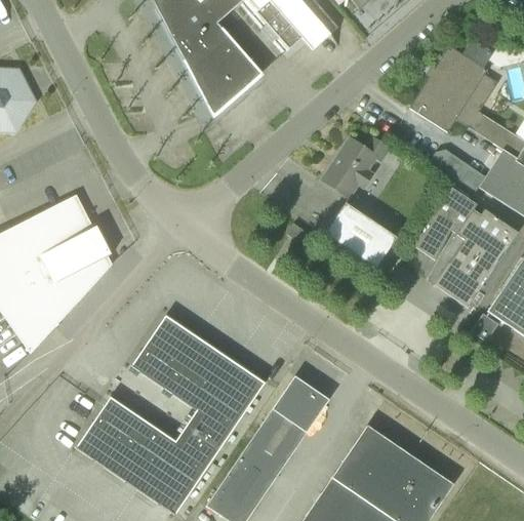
[(140,0),(219,98),(249,75),(187,0),(140,0)]
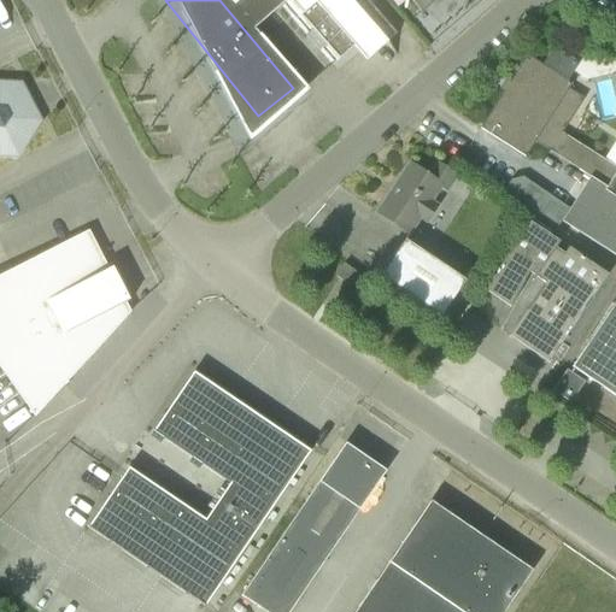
[(254,25),(281,3),(333,60),(375,24),(363,10),(374,0),(220,0),(293,88),(258,116),(206,51),(250,135),(308,84),(254,25)]
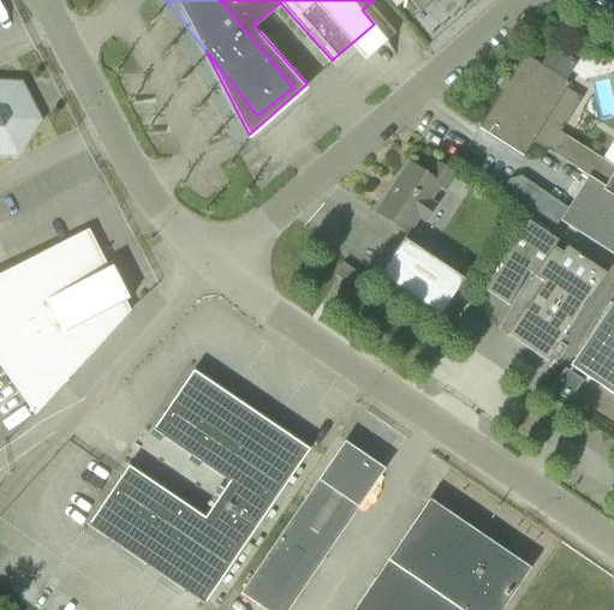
[(534,138),(550,149),(561,130),(586,96),(568,84),(571,79),(565,76),(573,63),(572,54),(555,43),(548,47),(540,60),(525,51),(480,124),(525,153),(534,138)]
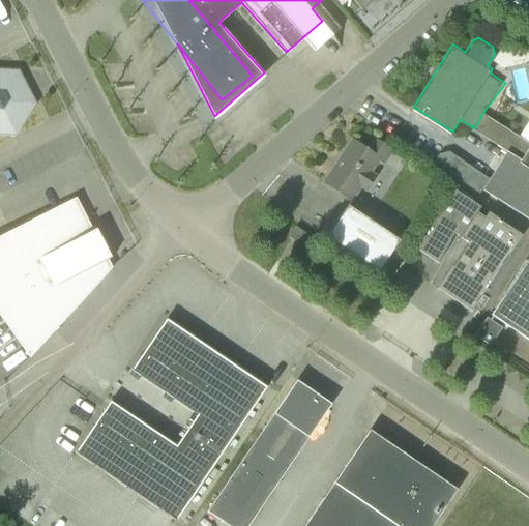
[(0,130),(16,132),(36,100),(19,67),(0,66),(0,130)]
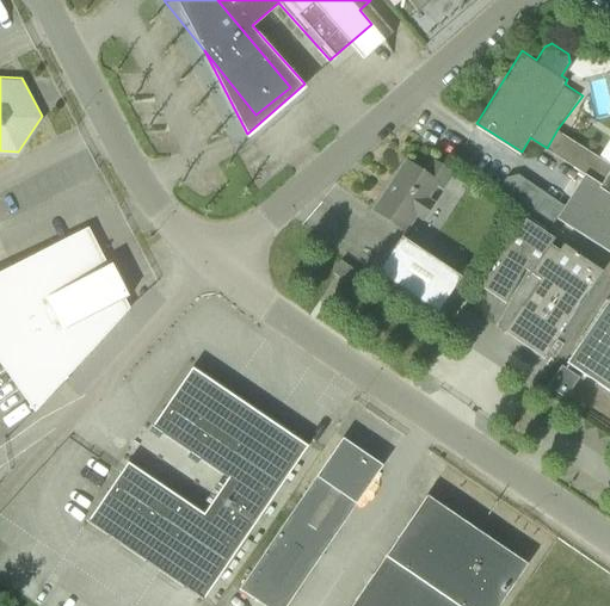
[(453,169),(431,155),(423,168),(406,158),(394,177),(396,178),(388,190),(386,189),(374,206),(406,228),(417,211),(423,216),(433,199),(427,196),(437,180),(443,184),(453,169)]
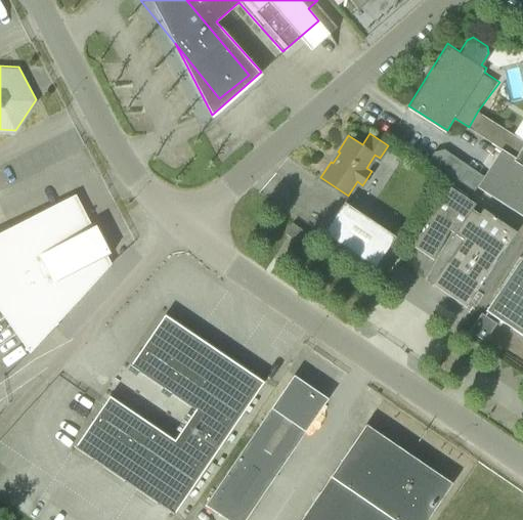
[(522,144),(512,138),(476,193),(522,222),(522,144)]
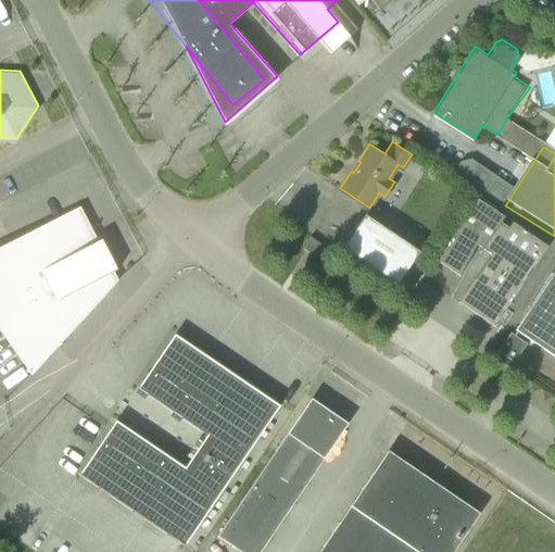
[(508,225),(501,221),(504,215),(478,197),(437,259),(463,277),(479,242),(491,250),(508,225)]
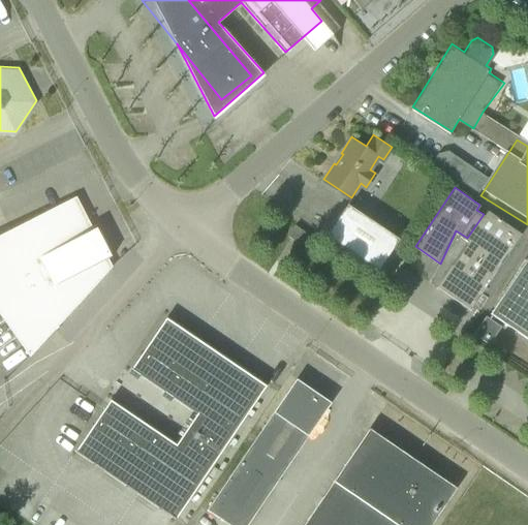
[(0,292),(93,227),(76,195),(0,234),(0,292)]
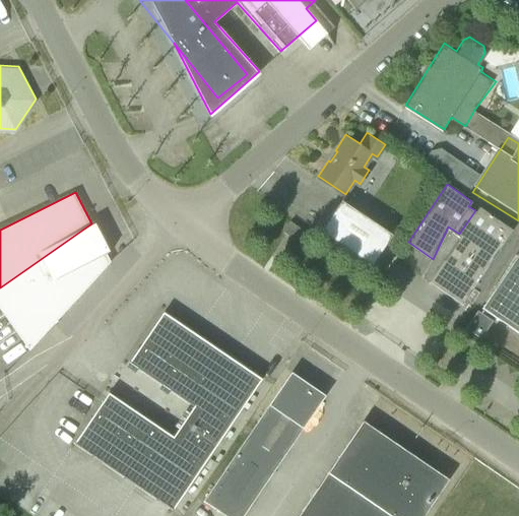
[(367,262),(387,232),(333,197),(313,228),(367,262)]
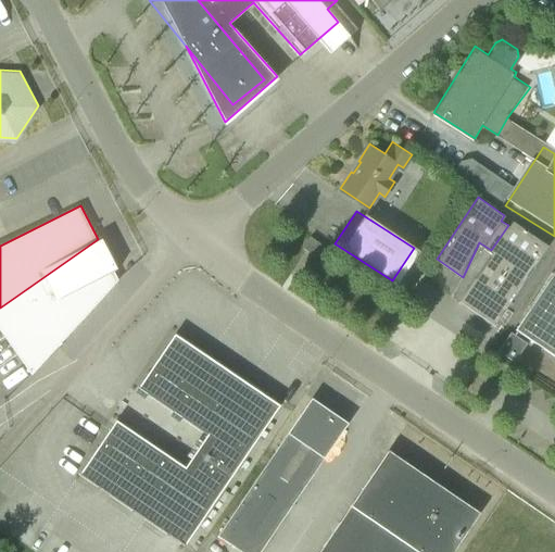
[(499,316),(547,245),(512,220),(508,225),(491,250),(463,292),(499,316)]
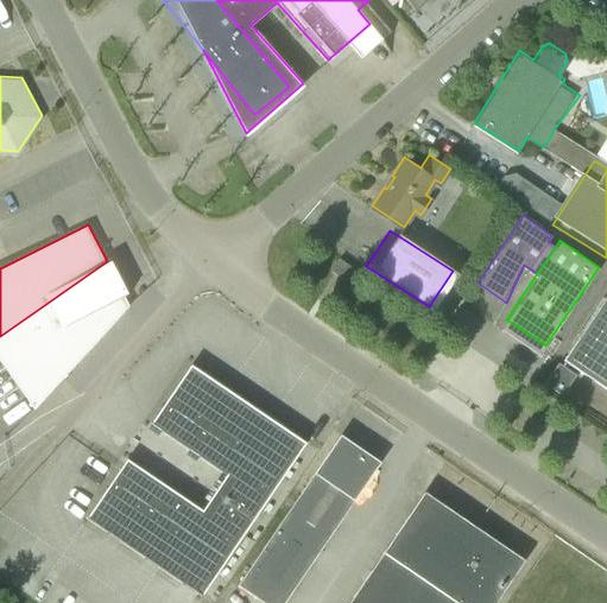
[(346,278),(354,266),(340,256),(332,268),(346,278)]
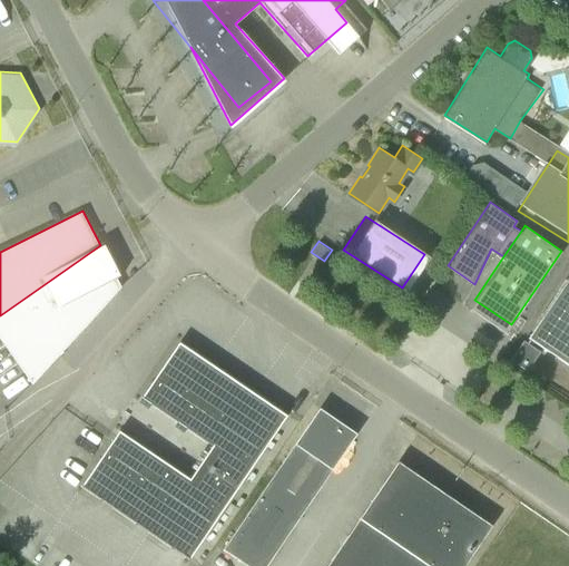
[(0,334),(32,381),(120,285),(116,276),(123,273),(107,242),(100,245),(0,315),(0,334)]
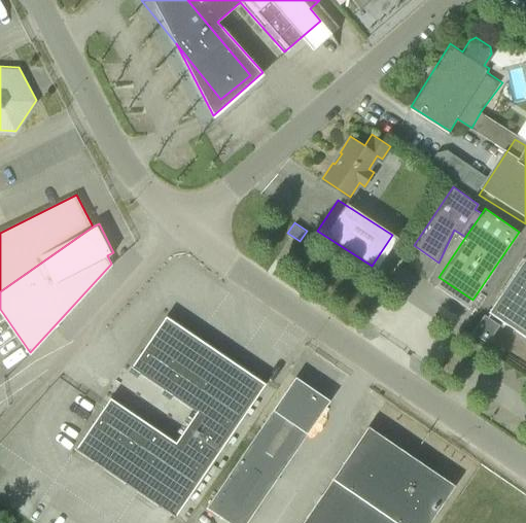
[(525,255),(489,310),(525,335),(525,255)]
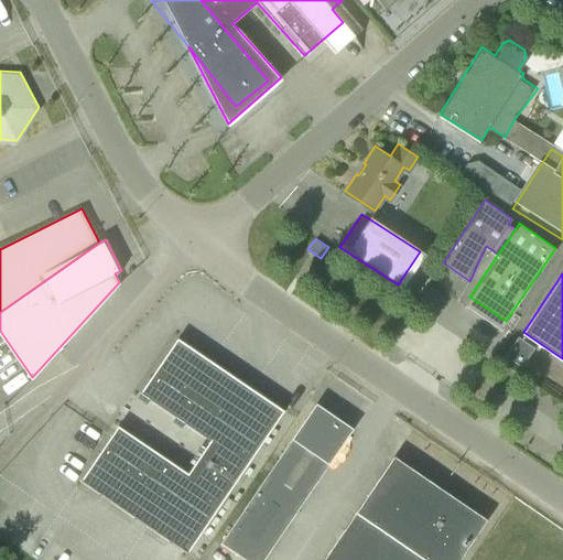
[(188,551),(284,409),(177,337),(141,391),(210,439),(187,472),(118,424),(82,478),(188,551)]
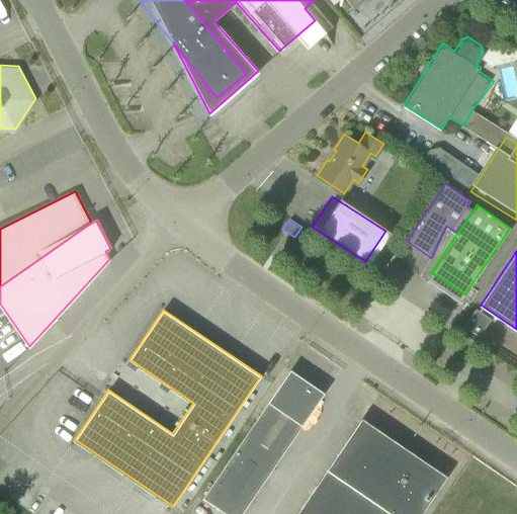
[(492,325),(477,315),(475,316),(464,331),(481,343),(492,325)]
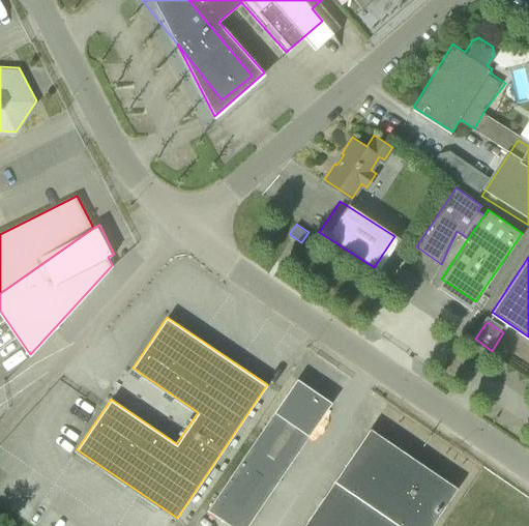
[(288,467),(332,402),(297,378),(253,443),(288,467)]
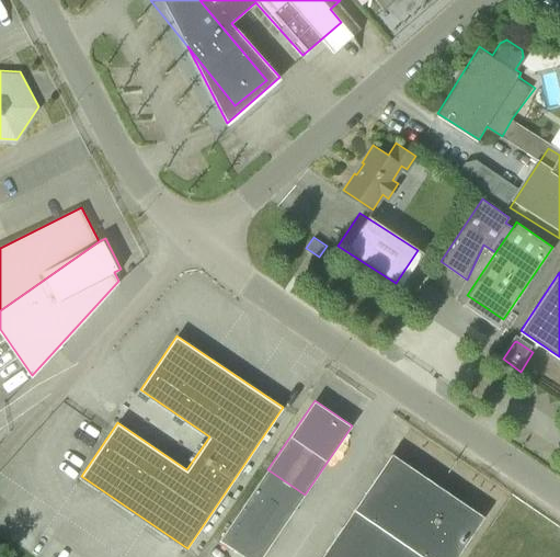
[(367,556),(456,556),(484,515),(392,453),(335,535),(367,556)]
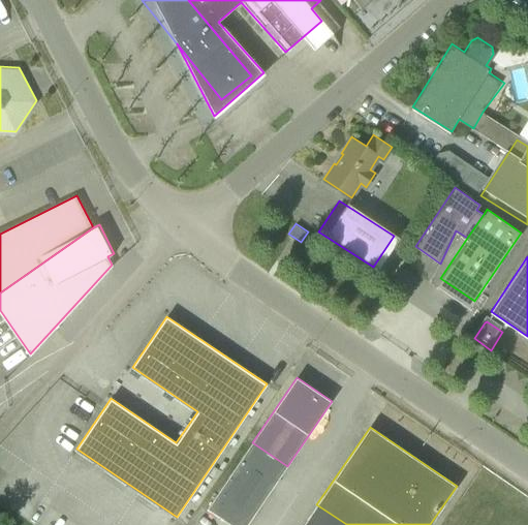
[(233,524),(246,524),(287,466),(252,442),(208,507),(233,524)]
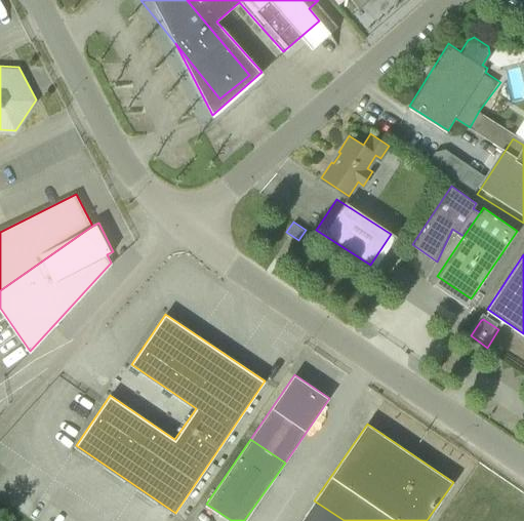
[(344,520),(314,501),(299,520),(344,520)]
